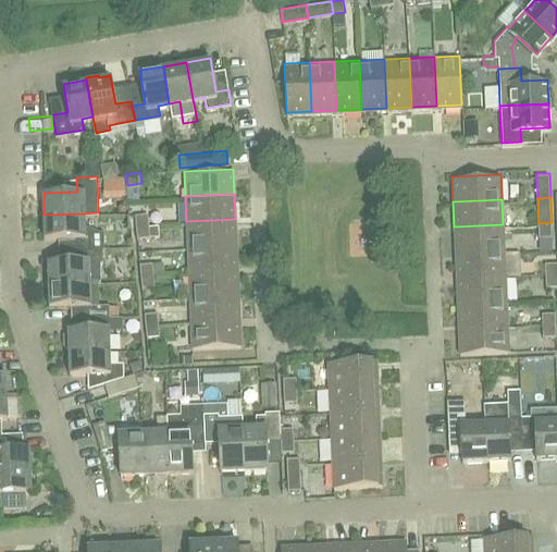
[(135,224),(148,224),(147,211),(134,212),(135,224)]
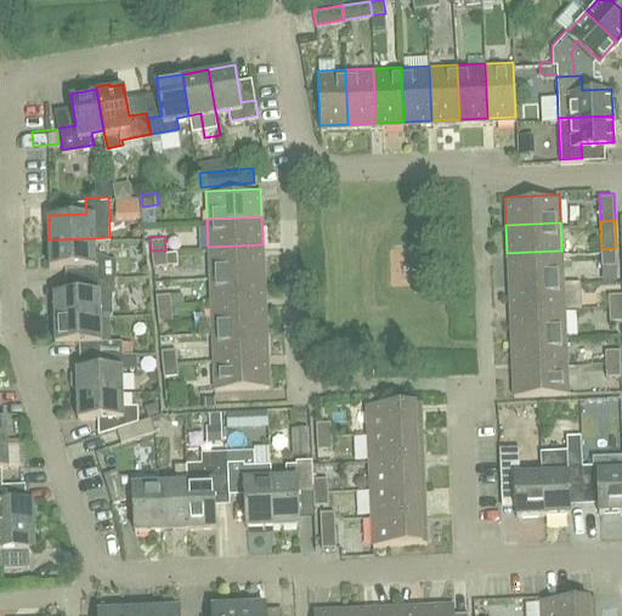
[(94,238),(49,239),(50,264),(88,263),(88,276),(91,276),(114,276),(117,276),(116,256),(111,256),(99,250),(95,250),(94,238)]
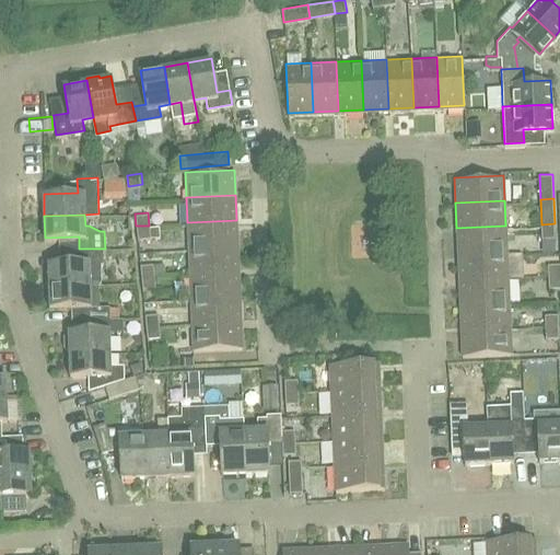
[(236,220),(187,222),(188,247),(237,245),(236,220)]
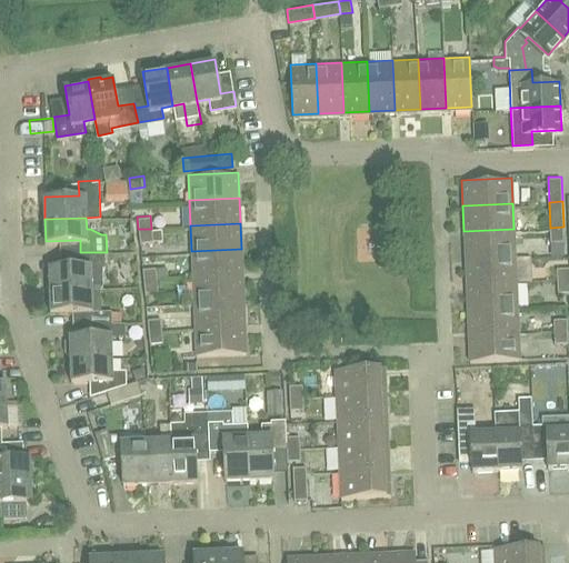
[(550,228),(551,240),(565,240),(563,227),(550,228)]
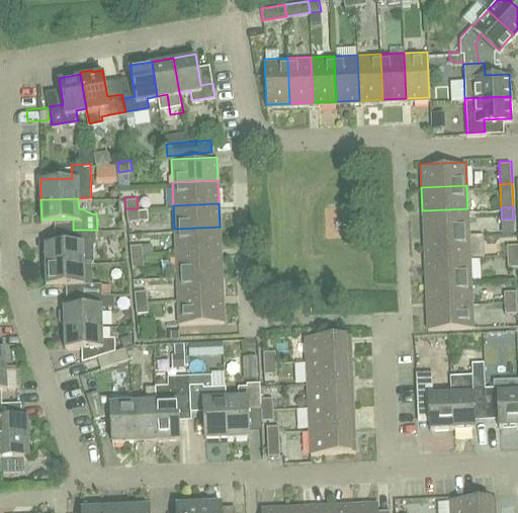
[(139,219),(138,208),(125,208),(127,220),(139,219)]
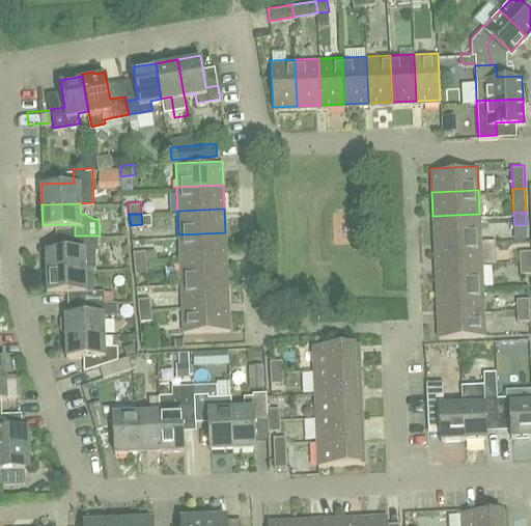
[(434,240),(480,238),(479,214),(432,216),(434,240)]
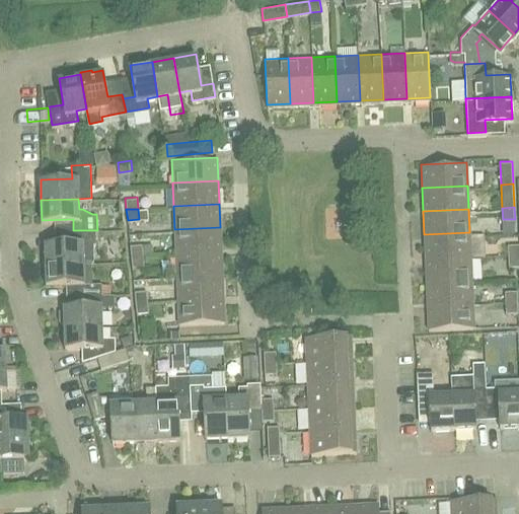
[(220,227),(174,229),(175,252),(221,250),(220,227)]
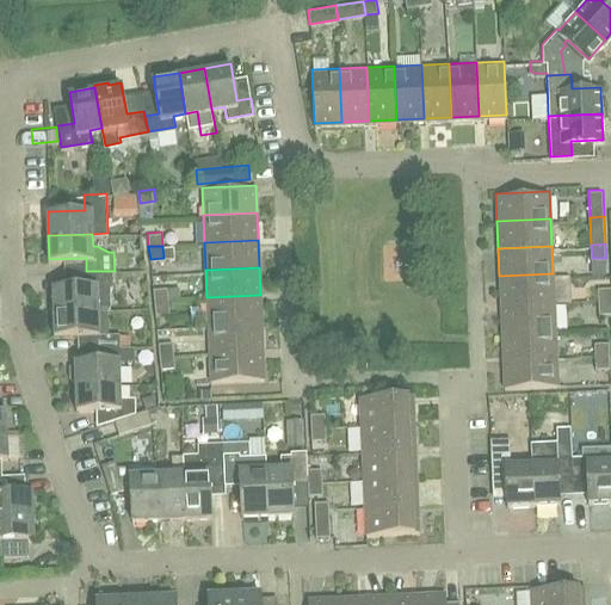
[(53,285),(54,309),(107,308),(106,285),(112,285),(112,271),(90,271),(90,285),(53,285)]
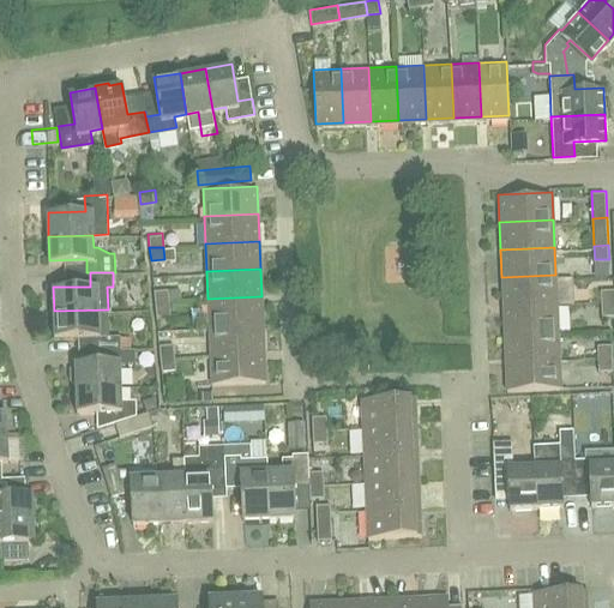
[(555,275),(501,277),(503,305),(557,302),(555,275)]
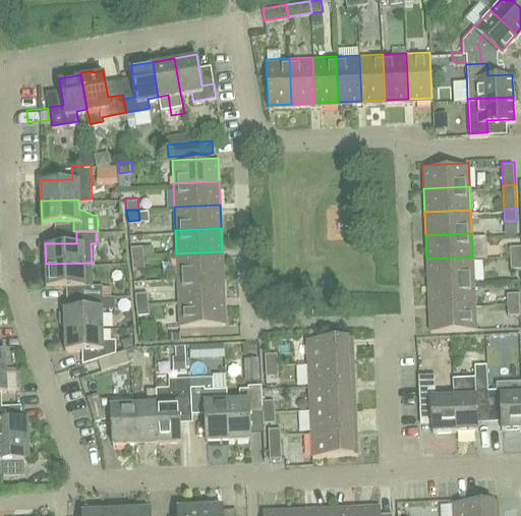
[(509,243),(509,255),(520,254),(520,250),(520,243),(509,243)]
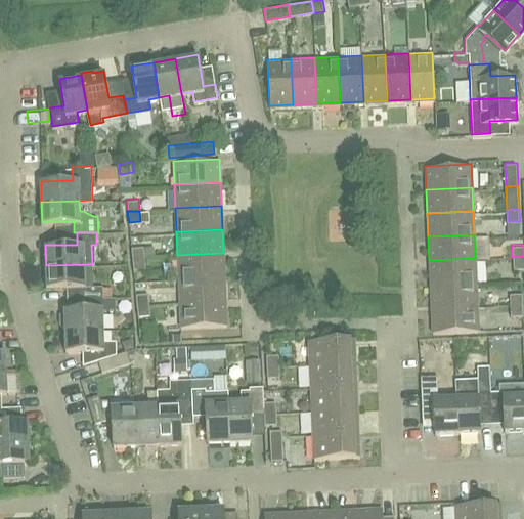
[(130,247),(132,258),(143,258),(142,246),(130,247)]
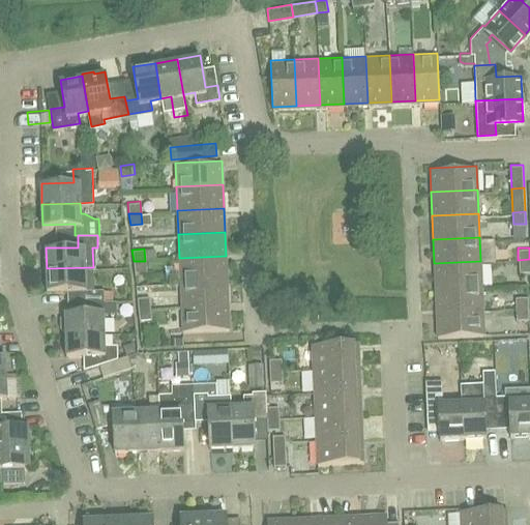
[(226,256),(179,258),(180,282),(227,280),(226,256)]
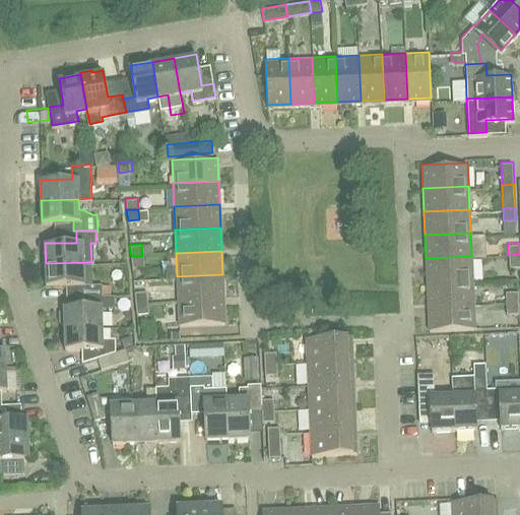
[(519,254),(508,255),(509,266),(519,265),(519,254)]
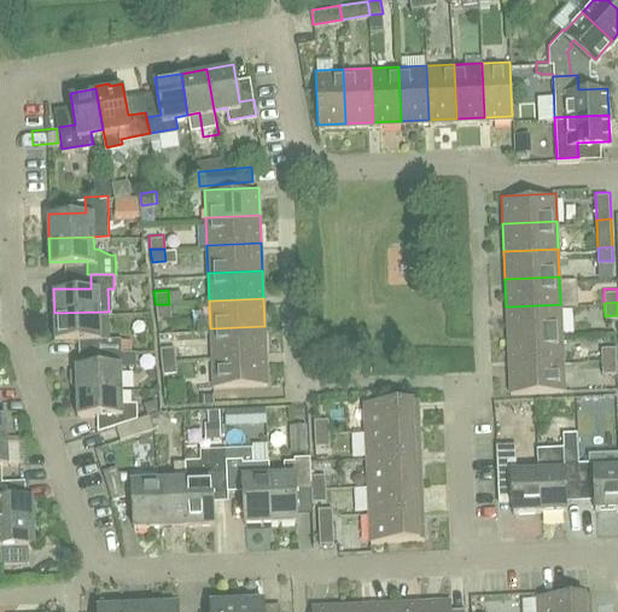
[(172,316),(169,304),(156,304),(157,319),(172,316)]
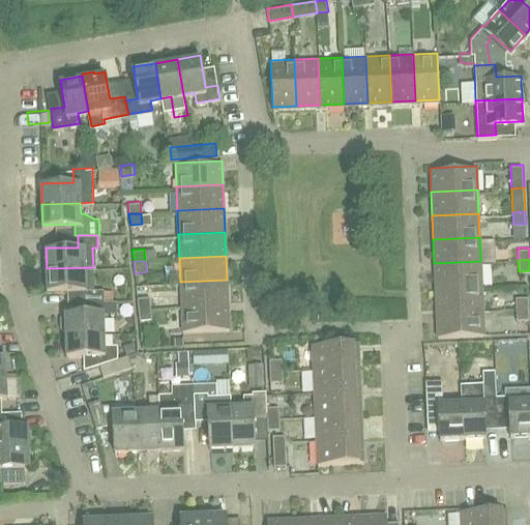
[(435,287),(481,285),(480,261),(434,263),(435,287)]
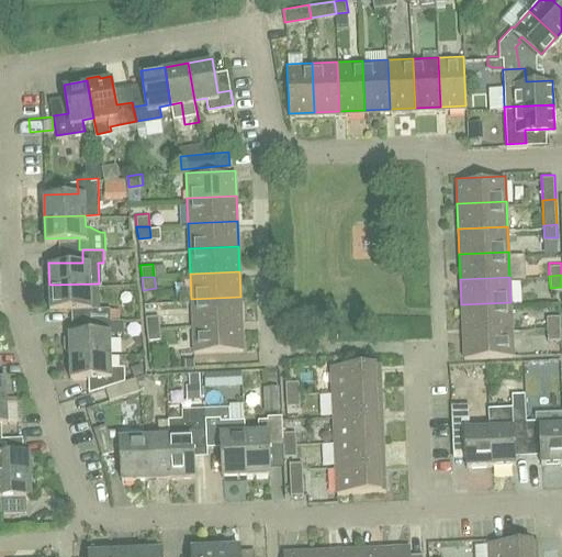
[(49,307),(83,305),(83,319),(110,318),(110,304),(99,305),(99,283),(49,285),(49,307)]
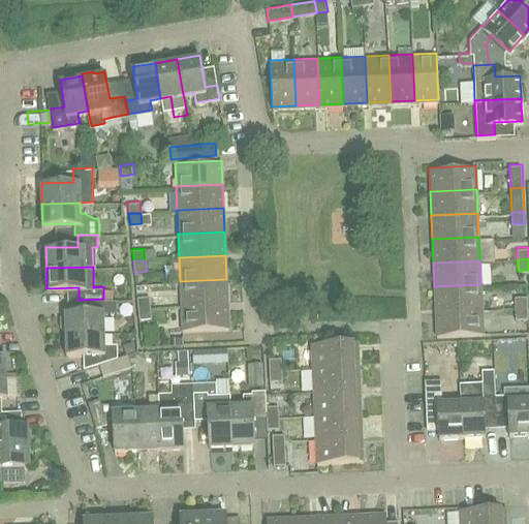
[(226,279),(180,281),(181,305),(227,303),(226,279)]
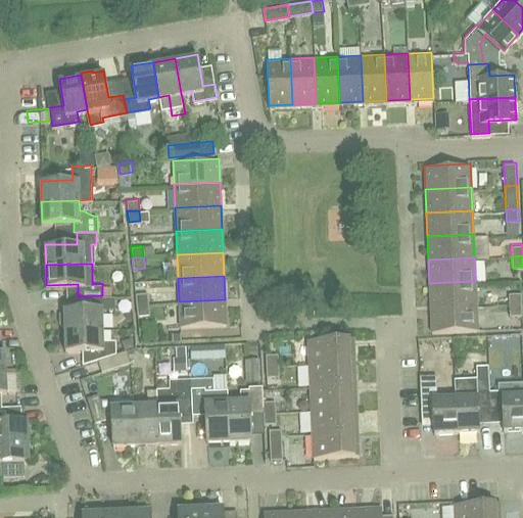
[(475,281),(429,283),(430,307),(476,304),(475,281)]
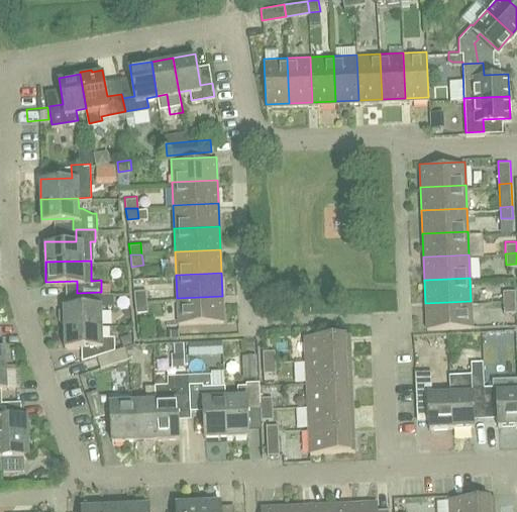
[(135,301),(146,300),(145,288),(133,289),(135,301)]
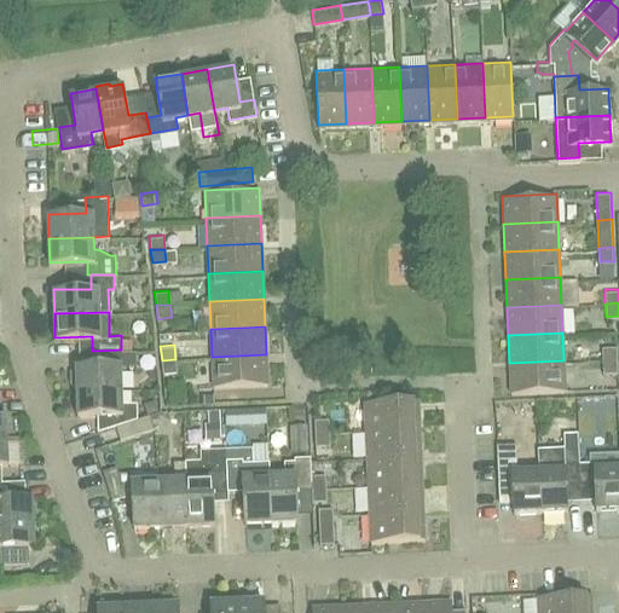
[(603,359),(618,358),(617,345),(602,345),(603,359)]
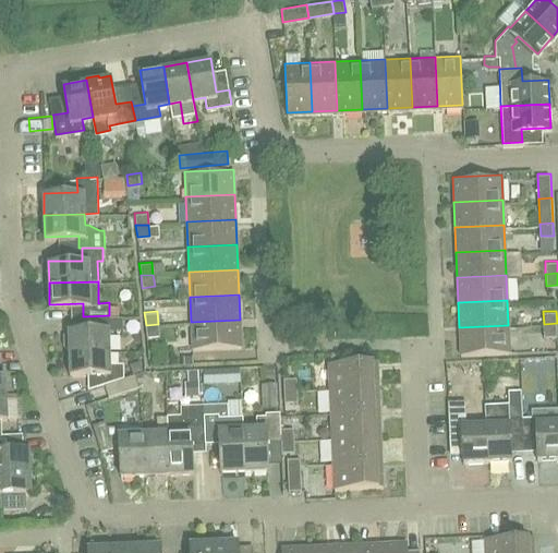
[(112,315),(113,328),(122,327),(122,314),(112,315)]
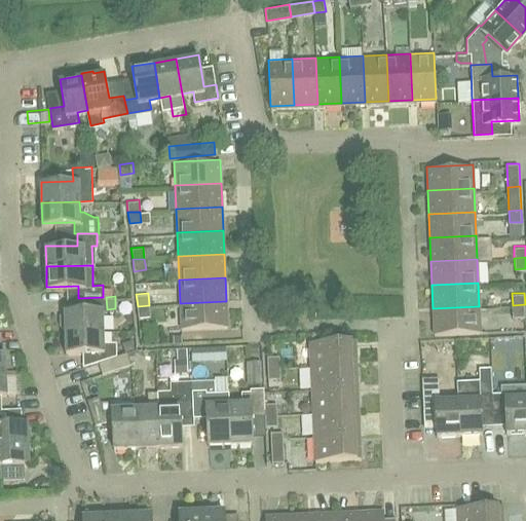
[(226,301),(180,303),(181,327),(227,325),(226,301)]
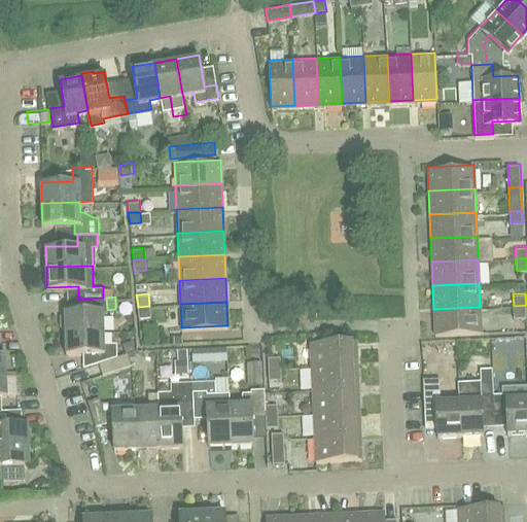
[(526,317),(526,305),(514,306),(514,317),(526,317)]
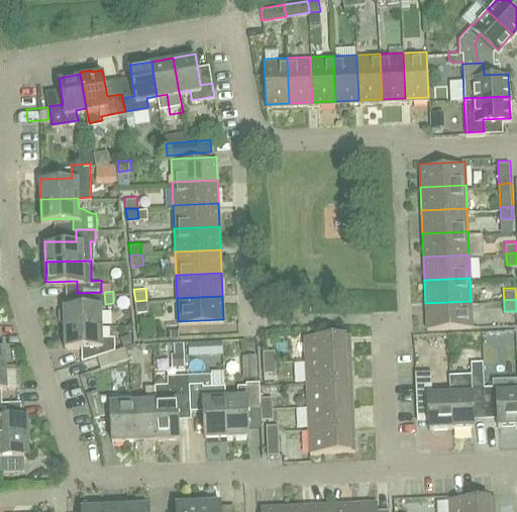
[(148,311),(146,300),(135,301),(136,312),(148,311)]
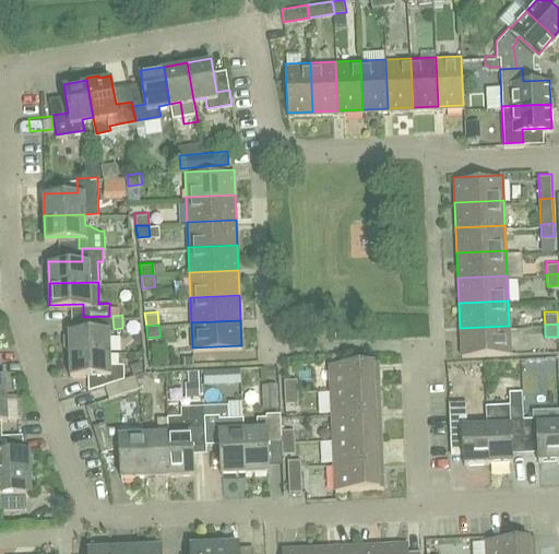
[(509,326),(460,328),(461,353),(510,351),(509,326)]
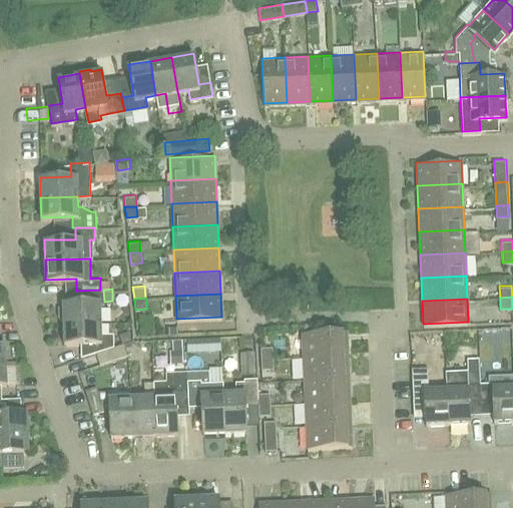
[(63,322),(100,322),(100,302),(62,302),(63,322)]
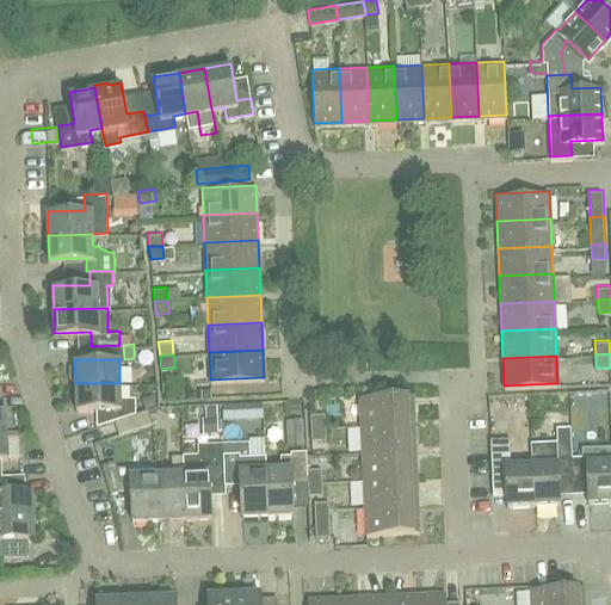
[(117,417),(135,411),(135,395),(119,395),(119,383),(75,383),(76,408),(117,407),(117,417)]
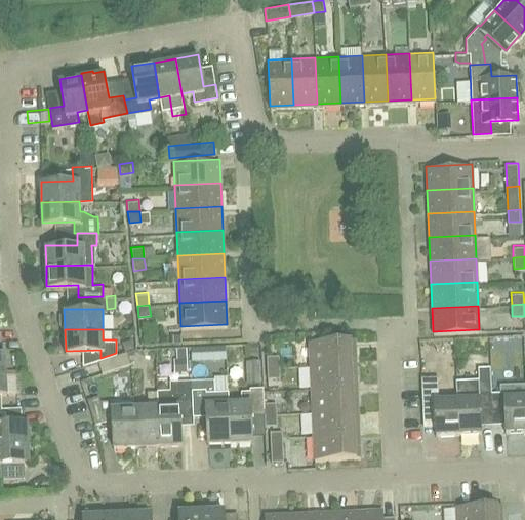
[(356,361),(355,337),(309,340),(310,363),(356,361)]
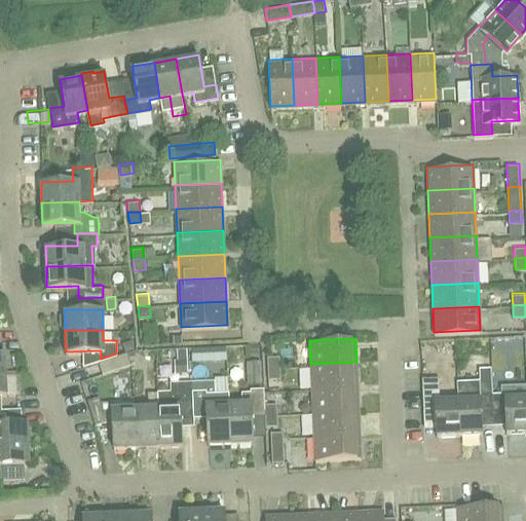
[(130,362),(126,350),(116,354),(101,359),(98,360),(102,372),(130,362)]
